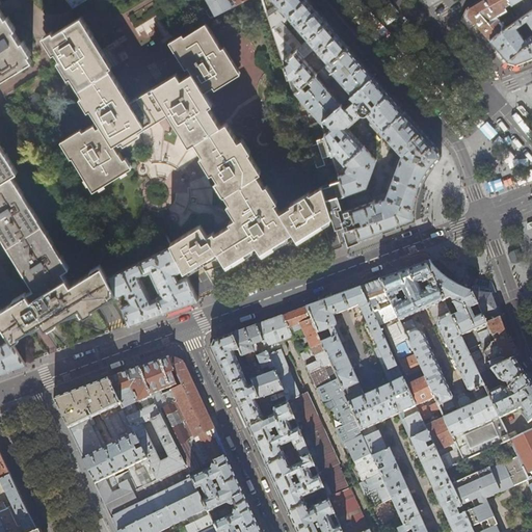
[(207,9),(211,17),(232,6),(242,0),(207,0),(211,7),(207,9)]
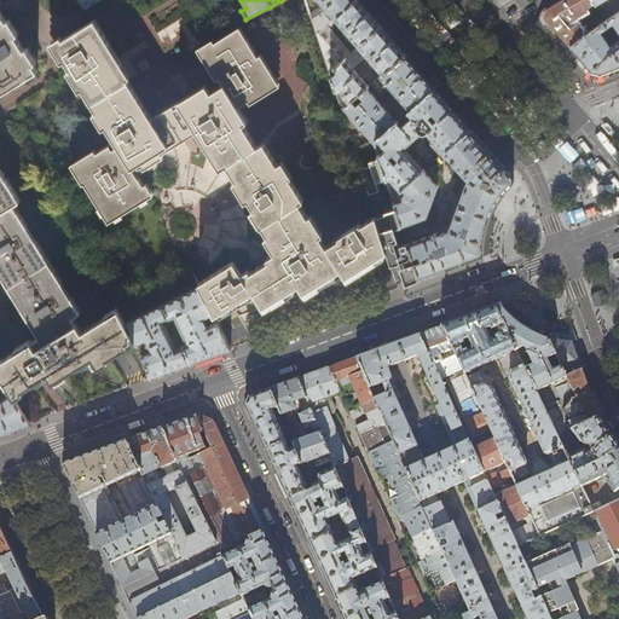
[(312,0),(316,5),(320,1),(327,9),(323,11),(320,6),(310,13),(317,33),(354,0),(312,0)]
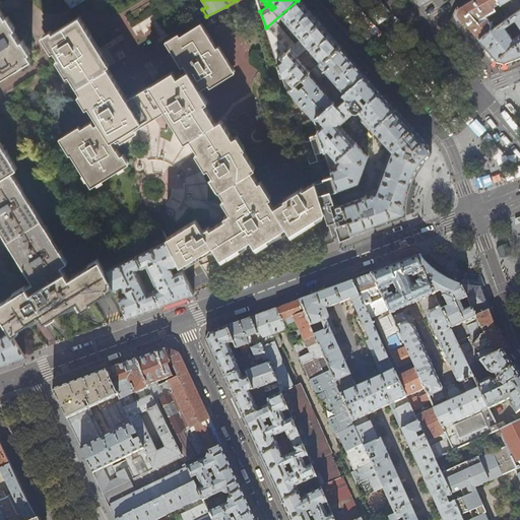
[(301,0),(298,0),(266,27),(276,60),(280,56),(295,44),(276,21),(282,16),(294,29),(291,30),(296,37),(298,35),(301,39),(320,21),(318,18),(301,0)]
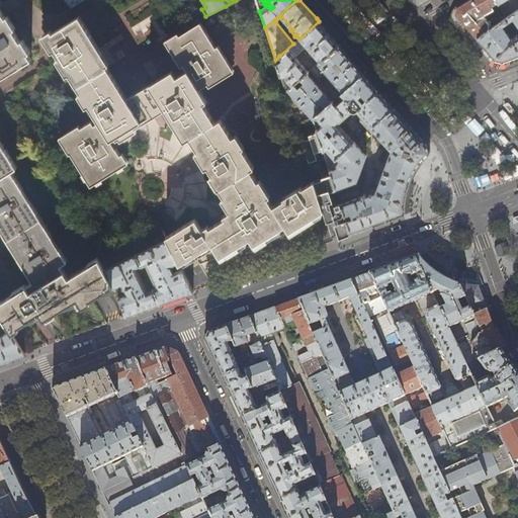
[(499,5),(495,0),(468,0),(457,7),(456,15),(477,38),(492,27),(485,16),(499,5)]
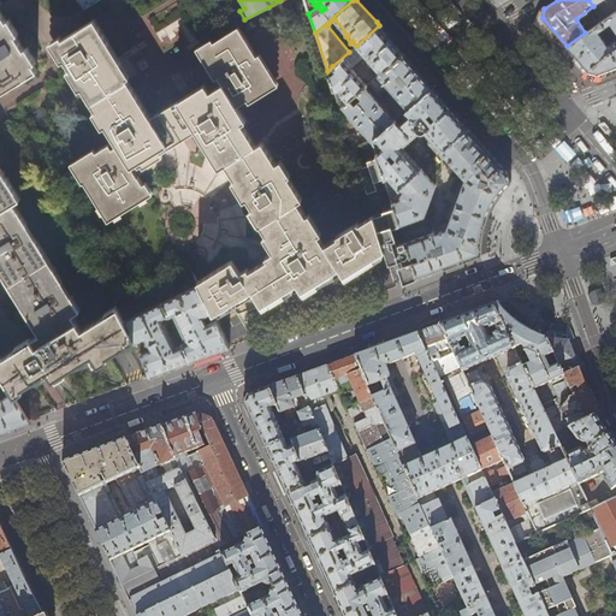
[(615,0),(588,0),(593,6),(602,22),(615,11),(615,5),(615,4),(615,1),(615,0)]
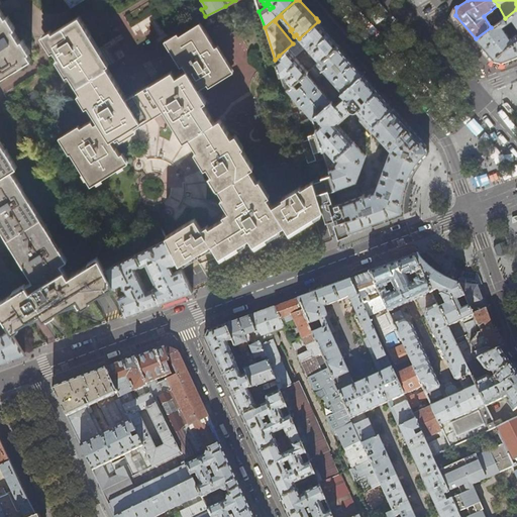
[(0,228),(32,281),(18,290),(0,301),(0,314),(10,331),(38,321),(49,317),(72,309),(104,297),(116,292),(104,269),(100,260),(99,259),(69,277),(61,265),(67,261),(11,171),(17,168),(0,140),(0,78),(31,59),(27,54),(30,52),(22,39),(20,41),(13,29),(15,28),(7,16),(5,17),(0,8),(0,228)]
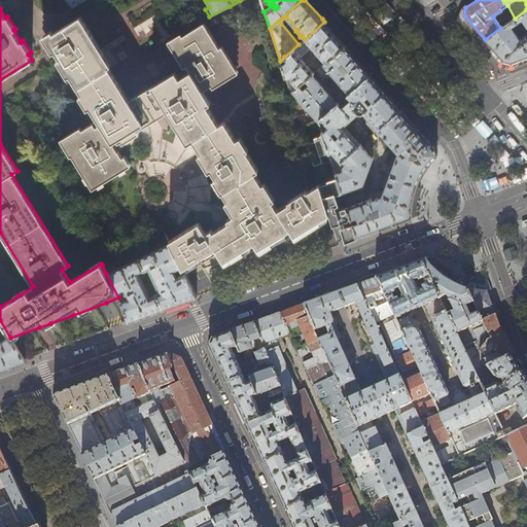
[(526,9),(515,19),(500,28),(485,39),(492,47),(502,60),(515,48),(526,40),(526,9)]
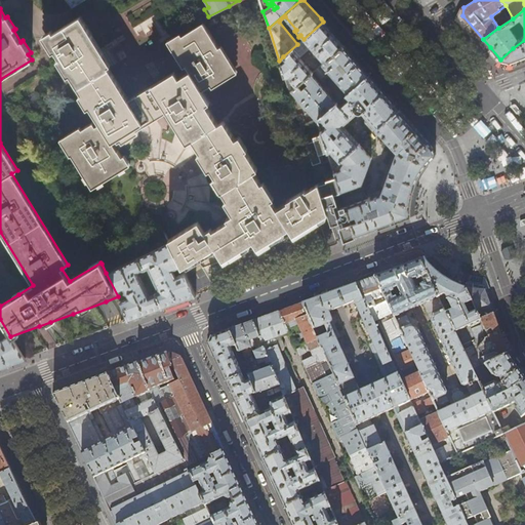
[(128,98),(89,36),(91,35),(79,15),(46,37),(70,74),(73,72),(85,91),(81,93),(99,122),(95,125),(92,121),(64,138),(72,152),(71,153),(82,171),(85,170),(93,183),(125,163),(112,142),(116,138),(117,142),(136,129),(135,126),(148,119),(149,122),(167,111),(178,129),(182,128),(190,140),(195,137),(196,137),(218,123),(199,91),(211,83),(213,86),(225,79),(223,76),(234,70),(204,22),(171,41),(190,71),(178,77),(175,73),(147,90),(146,88),(128,98)]
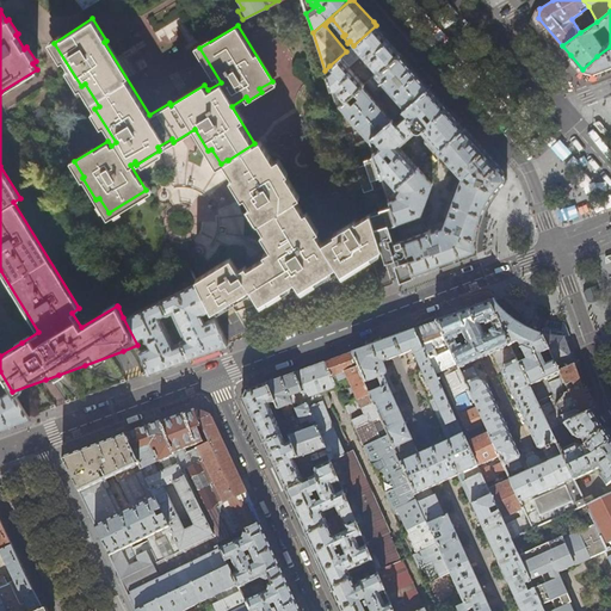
[(399,50),(376,25),(353,45),(346,51),(329,66),(333,71),(327,76),(337,107),(339,105),(362,86),(364,84),(349,66),(362,54),(368,62),(366,63),(371,71),(374,68),(377,73),(400,53),(399,50)]
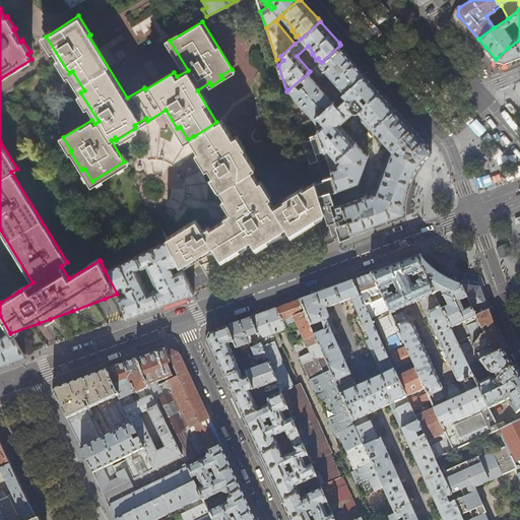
[(519,40),(508,48),(496,59),(497,59),(504,61),(519,55),(519,40)]
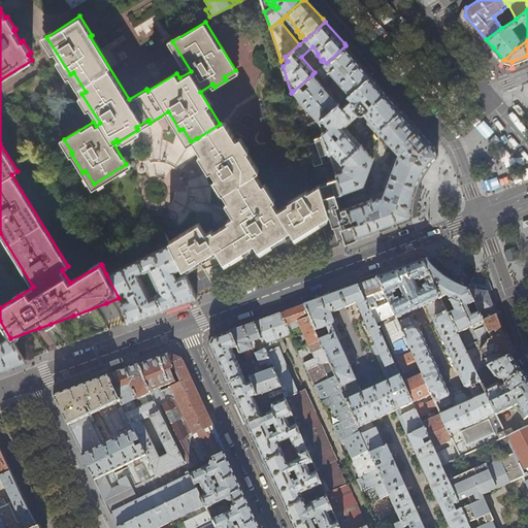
[(359,61),(345,45),(326,63),(316,71),(322,79),(322,78),(326,83),(333,75),(342,86),(334,93),(340,101),(371,74),(359,61)]
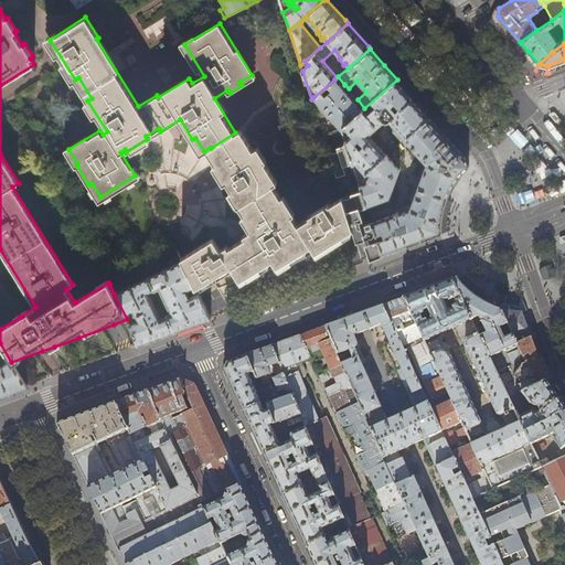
[(338,76),(349,67),(345,63),(343,65),(339,59),(340,57),(334,50),(322,61),(337,77),(334,80),(362,110),(364,108),(358,99),(366,92),(356,81),(349,88),(344,84),(344,85),(338,76)]
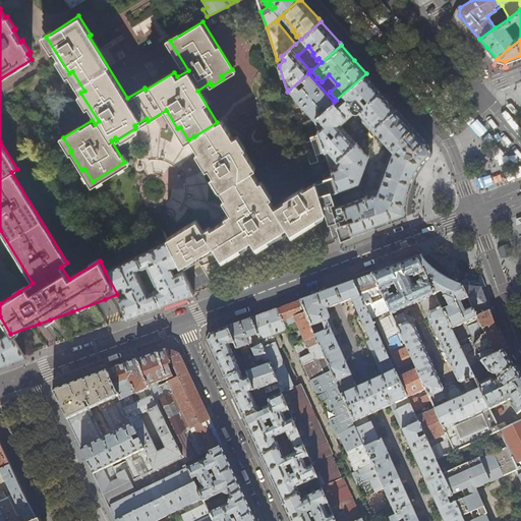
[(334,102),(308,73),(289,90),(313,118),(314,118),(321,112),(334,102)]
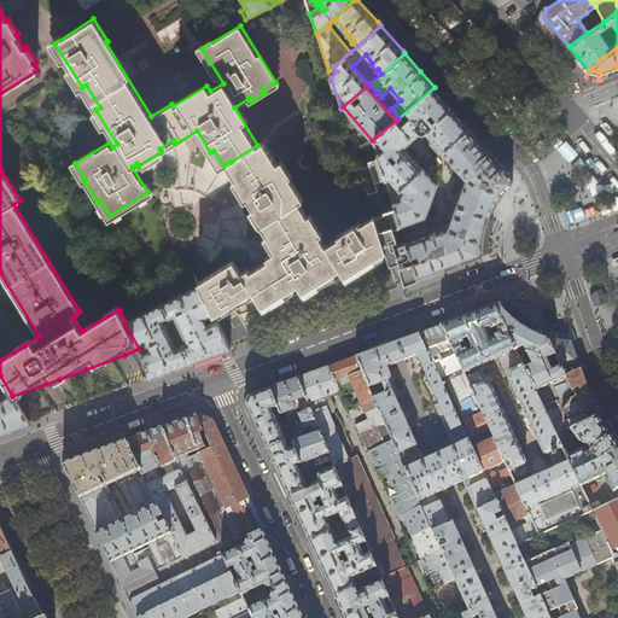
[(455,111),(435,87),(398,118),(396,121),(380,133),(390,144),(378,156),(379,159),(385,179),(391,196),(423,169),(403,147),(420,132),(425,132),(432,139),(430,140),(429,144),(439,155),(443,152),(471,128),(455,111)]
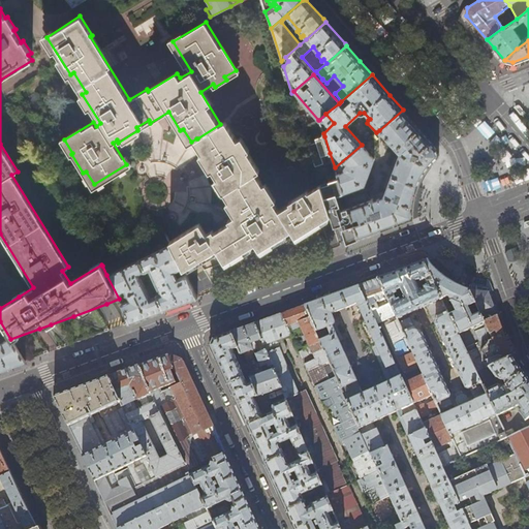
[(436,147),(403,110),(379,130),(400,153),(384,196),(382,192),(369,196),(365,185),(374,159),(362,145),(335,167),(337,172),(354,224),(359,239),(412,218),(412,214),(413,207),(414,199),(415,194),(417,188),(419,182),(422,178),(425,173),(429,166),(434,160),(438,156),(436,147)]
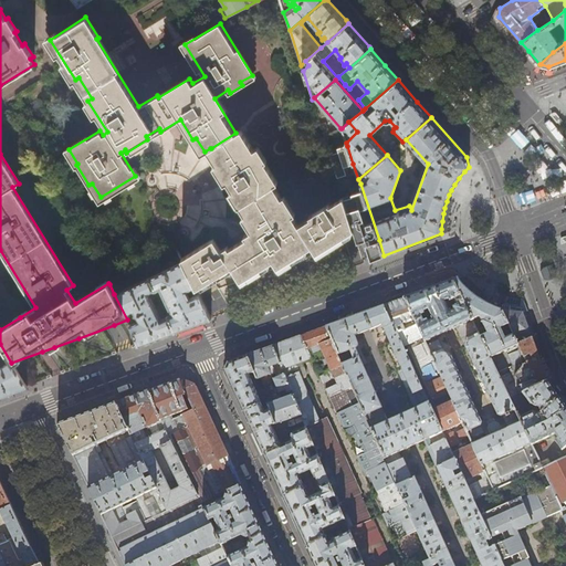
[(324,138),(331,134),(328,127),(322,129),(324,138)]
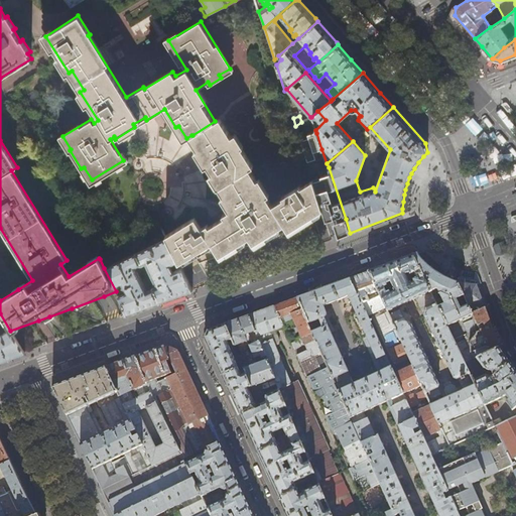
[(312,215),(321,209),(312,179),(272,205),(249,168),(253,166),(241,147),(239,149),(220,118),(215,121),(192,135),(191,135),(200,148),(197,150),(220,187),(218,188),(233,212),(203,230),(195,217),(165,236),(177,262),(178,263),(182,260),(189,256),(194,254),(199,263),(238,249),(304,223),(313,218),(312,215)]
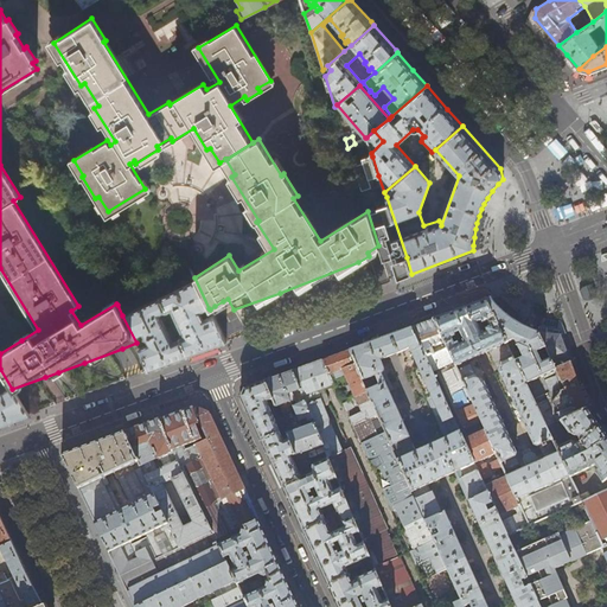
[(378,176),(372,157),(362,160),(363,165),(353,167),(360,190),(371,186),(369,178),(378,176)]
